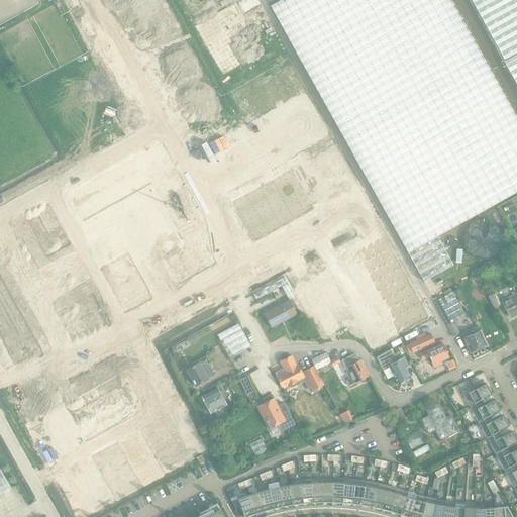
[(516,0),(472,0),(504,59),(509,66),(516,81),(516,0)]
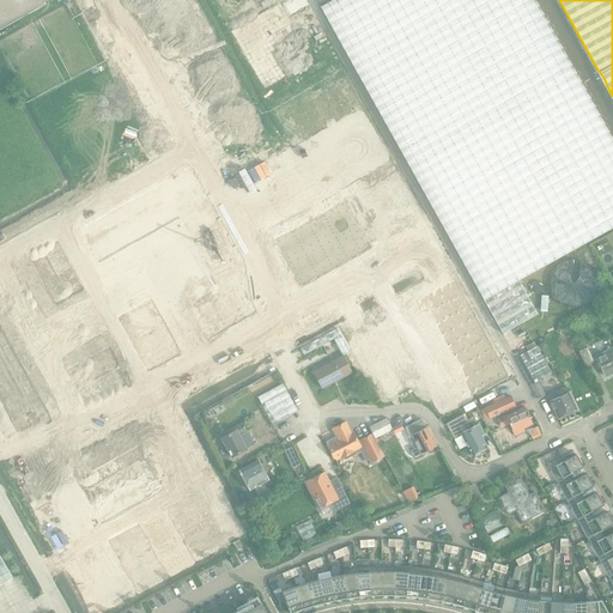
[(184,168),(188,176),(194,173),(189,165),(184,168)]
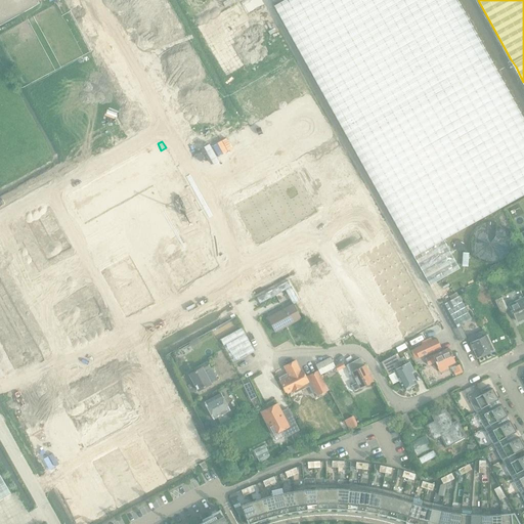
[(158,149),(146,156),(147,157),(159,177),(170,171),(165,163),(167,162),(164,156),(162,157),(158,149)]
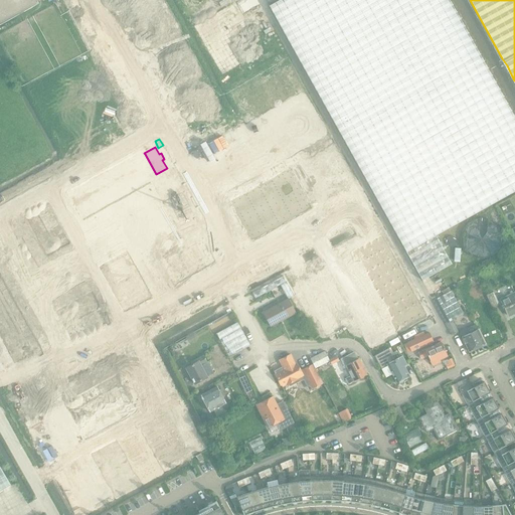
[(145,154),(134,160),(145,180),(146,179),(156,174),(145,154)]
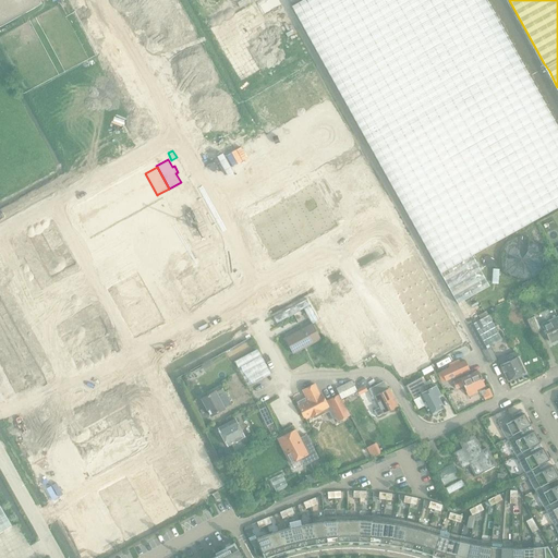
[(145,173),(134,180),(147,204),(159,197),(158,194),(157,195),(145,173)]
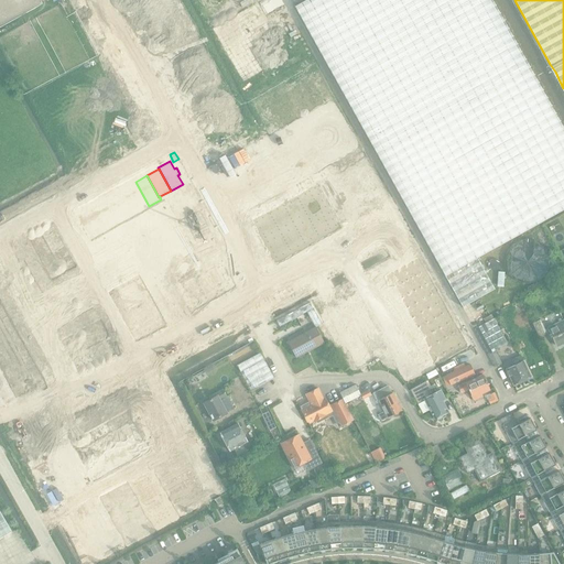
[(128,187),(116,194),(127,214),(127,213),(138,207),(128,187)]
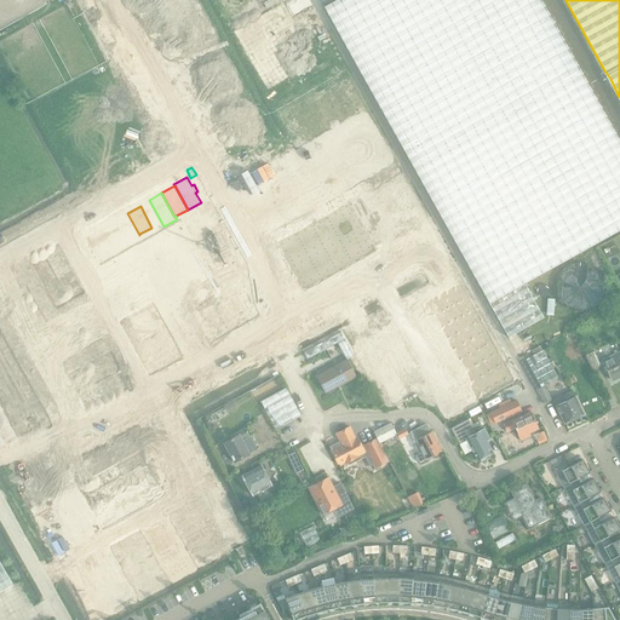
[(196,208),(189,212),(197,225),(204,222),(196,208)]
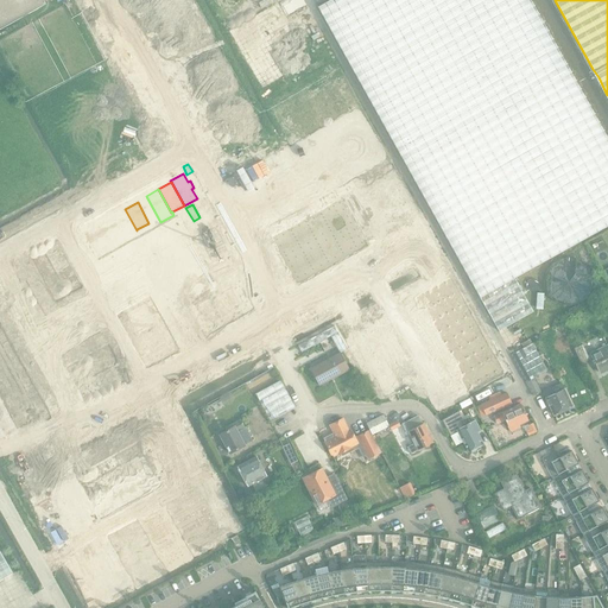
[(337,208),(274,244),(297,284),(360,247),(337,208)]
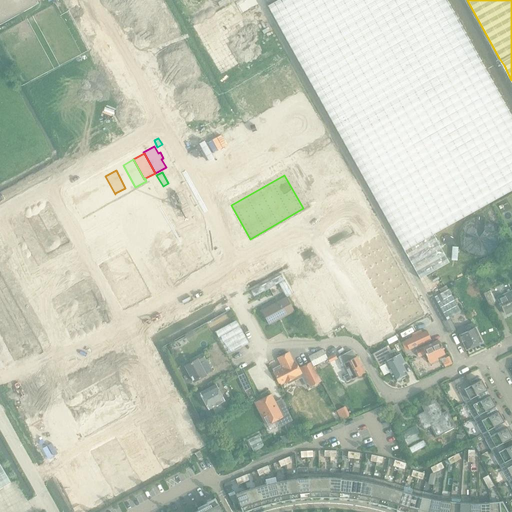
[(105,176),(94,182),(105,202),(106,204),(117,198),(115,193),(115,194),(105,176)]
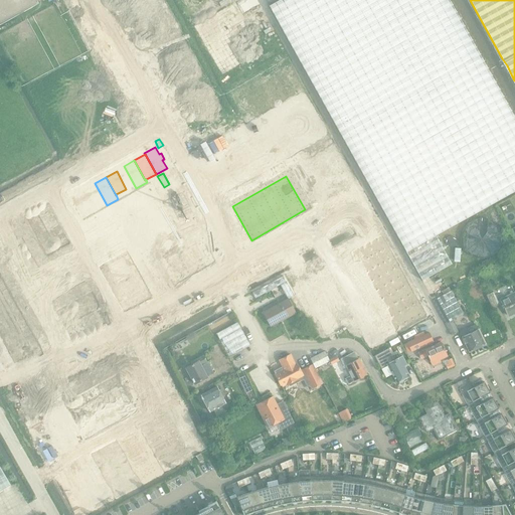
[(95,183),(84,189),(96,208),(106,203),(95,183)]
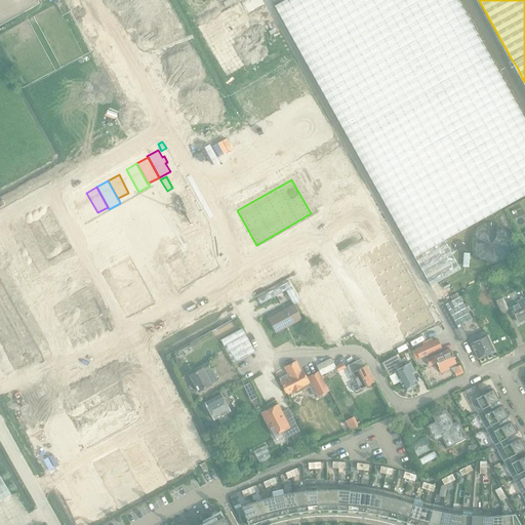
[(171,193),(174,199),(184,194),(180,188),(171,193)]
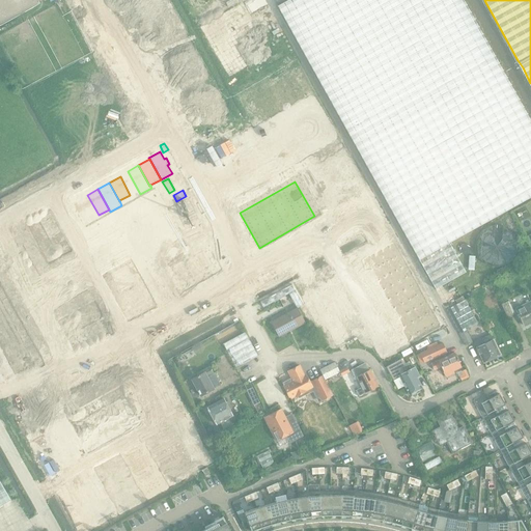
[(80,201),(75,204),(85,223),(99,215),(87,195),(79,199),(80,201)]
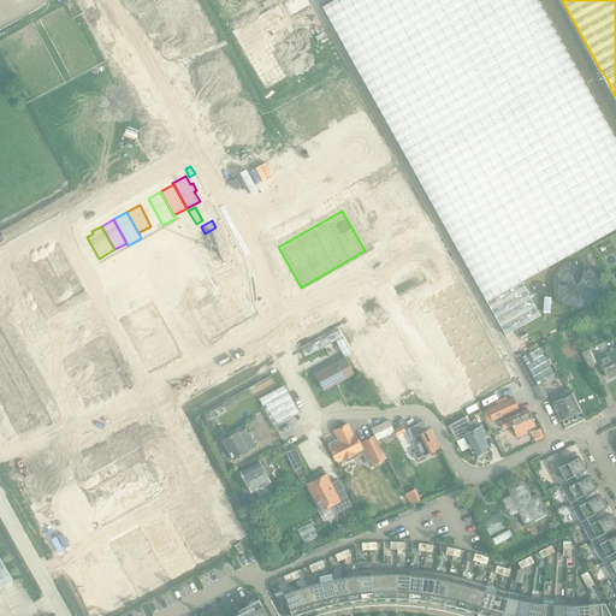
[(217,226),(199,236),(207,252),(229,240),(227,238),(230,237),(226,231),(224,232),(223,230),(220,232),(217,226)]
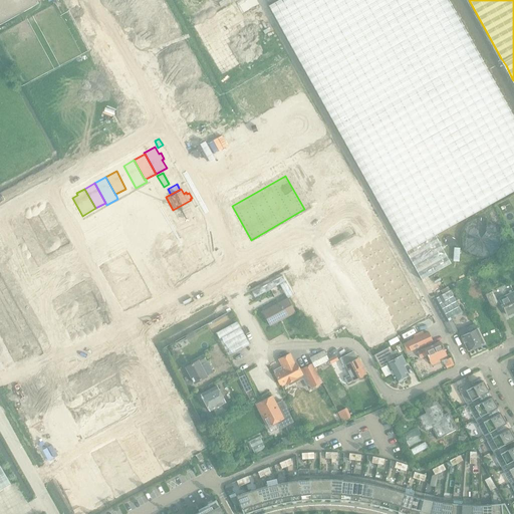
[(173,210),(168,212),(176,225),(196,214),(193,210),(195,209),(191,200),(173,210)]
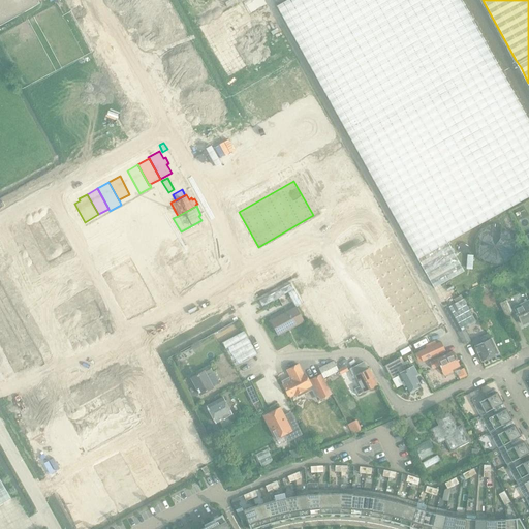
[(47,212),(31,221),(38,235),(57,224),(52,216),(50,217),(47,212)]
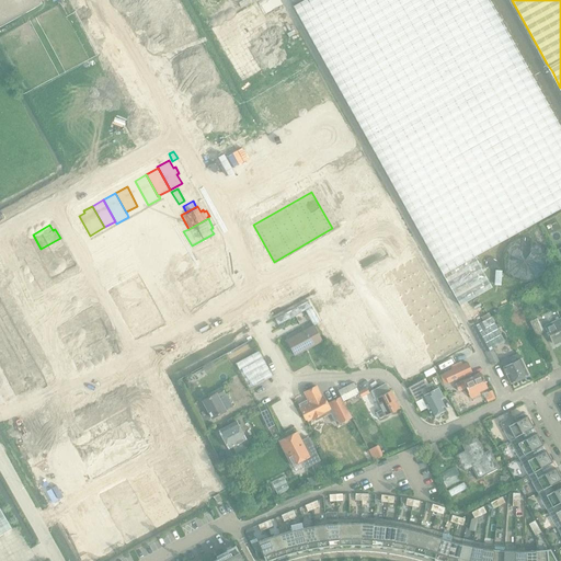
[(60,238),(41,249),(47,260),(66,249),(60,238)]
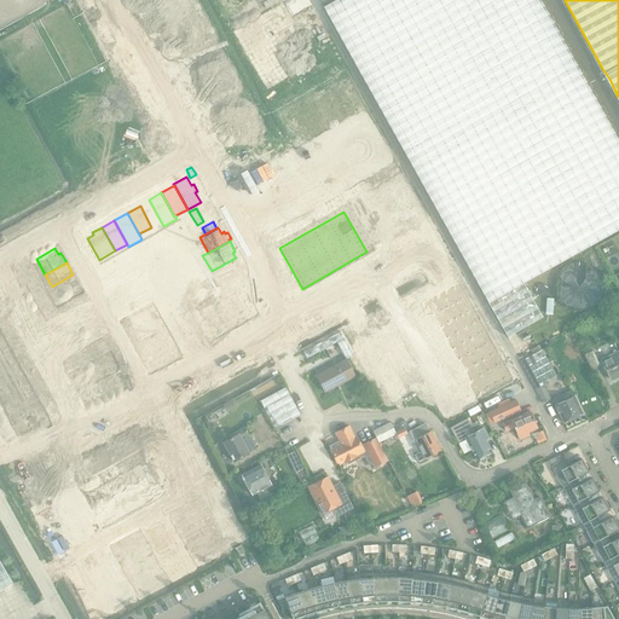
[(15,281),(7,268),(3,271),(10,283),(15,281)]
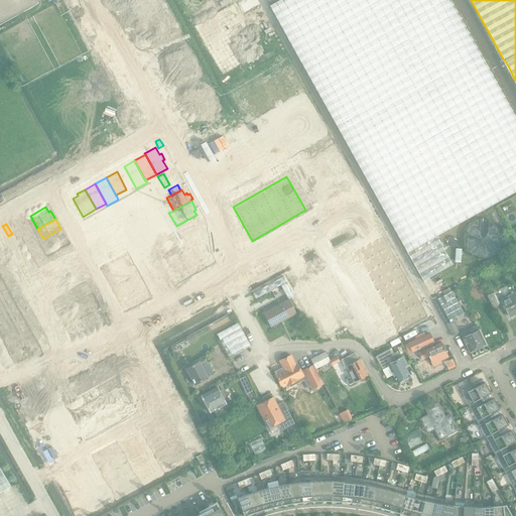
[(60,229),(43,239),(50,252),(66,244),(63,239),(66,237),(60,229)]
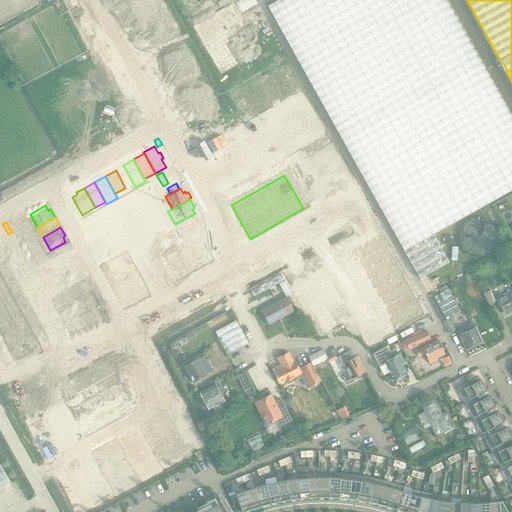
[(89,229),(86,231),(91,242),(95,240),(89,229)]
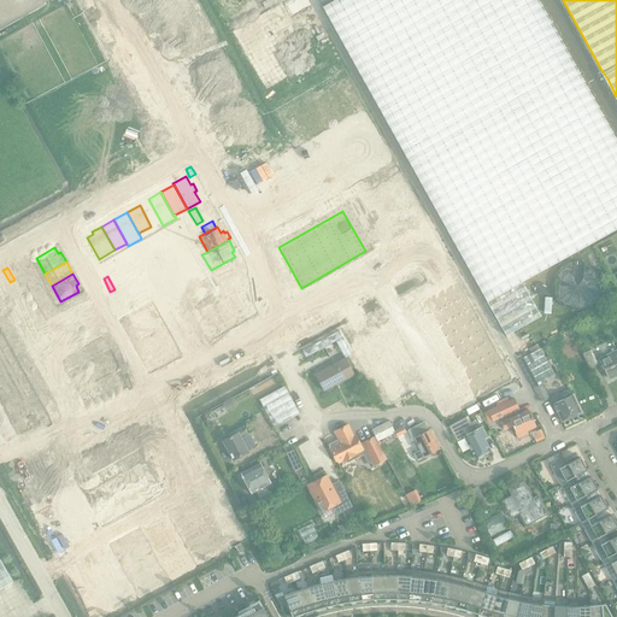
[(454,287),(433,298),(440,311),(462,299),(454,287)]
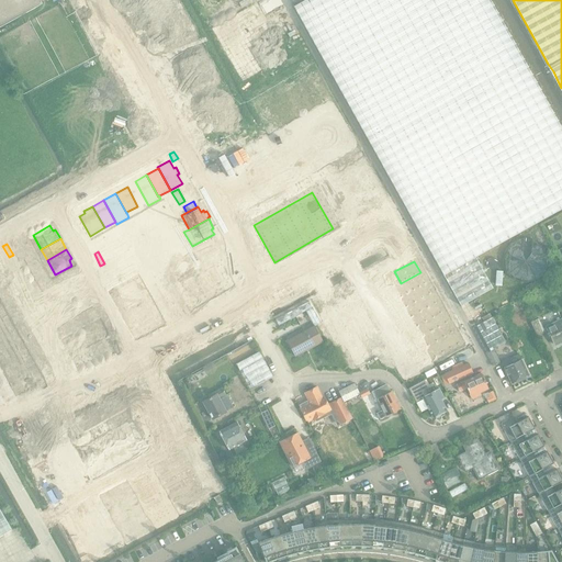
[(216,262),(204,269),(216,291),(228,284),(224,277),(226,276),(223,269),(221,270),(216,262)]
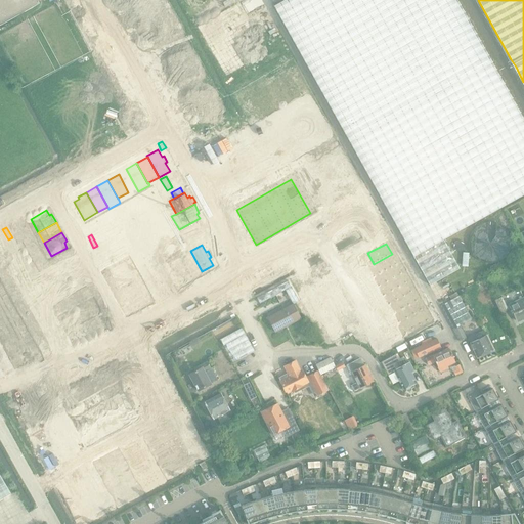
[(180,257),(191,277),(202,271),(190,251),(180,257)]
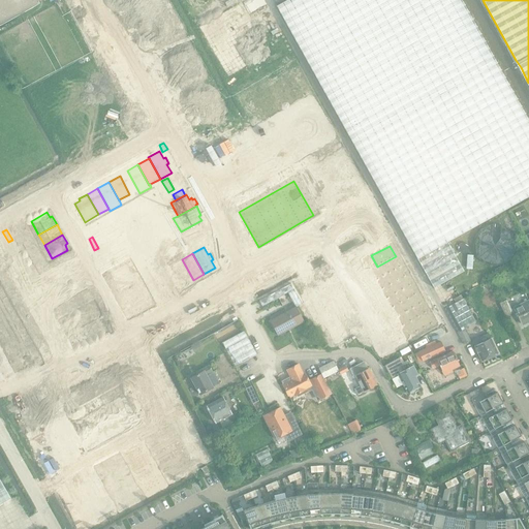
[(382,276),(376,280),(401,267),(396,256),(377,267),(382,276)]
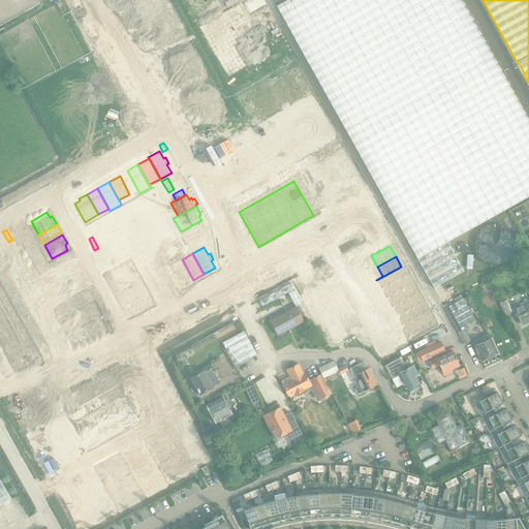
[(181,257),(169,263),(183,287),(194,281),(193,280),(182,259),(181,257)]
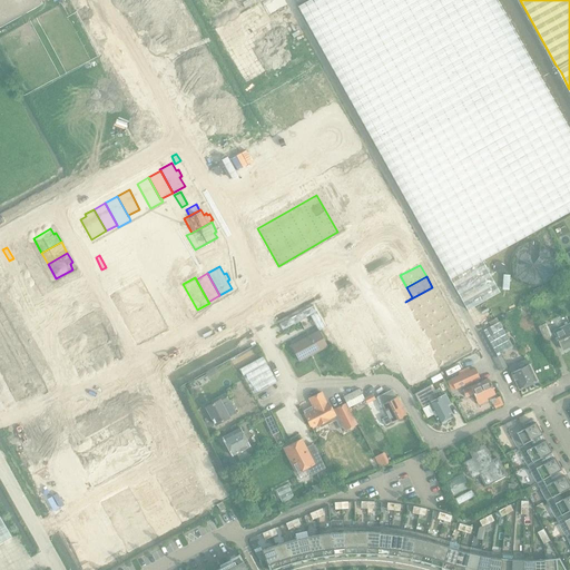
[(140,281),(116,294),(123,306),(143,295),(147,293),(140,281)]
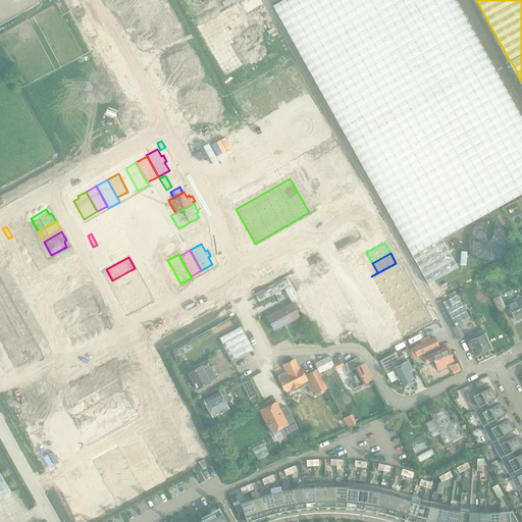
[(396,263),(371,276),(375,283),(376,285),(401,272),(396,263)]
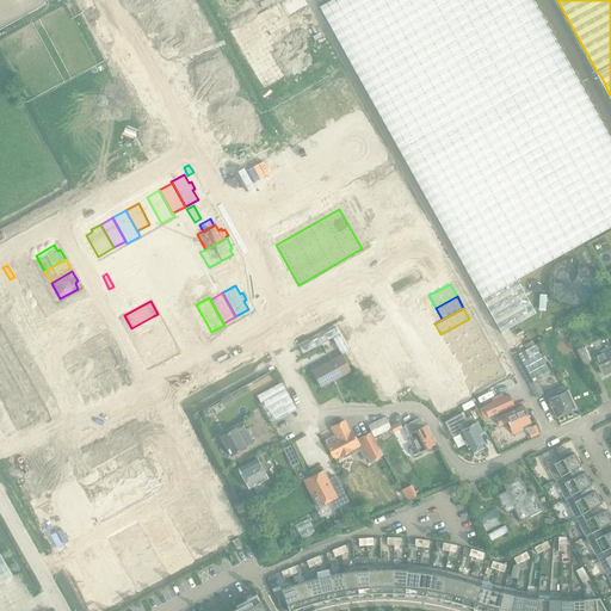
[(103,327),(97,315),(92,318),(99,331),(103,327)]
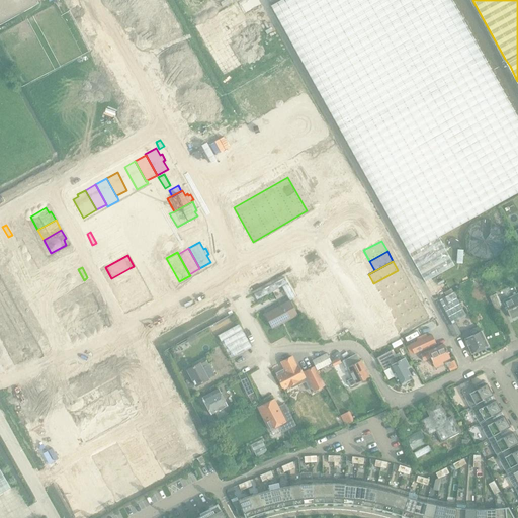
[(130,268),(111,278),(116,288),(135,278),(130,268)]
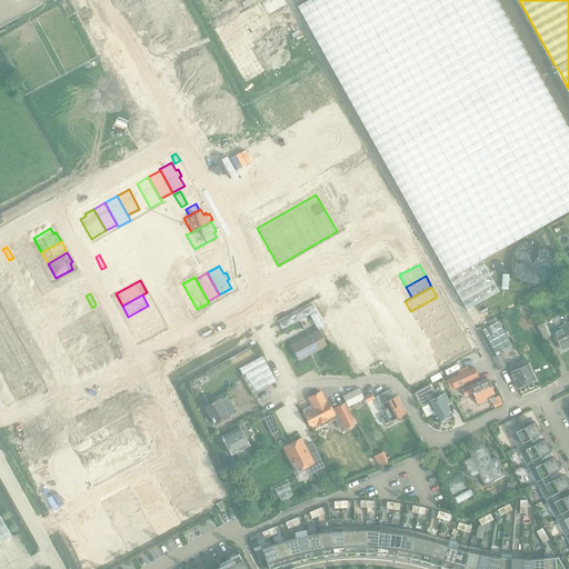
[(437,297),(410,311),(411,313),(416,321),(442,307),(437,297)]
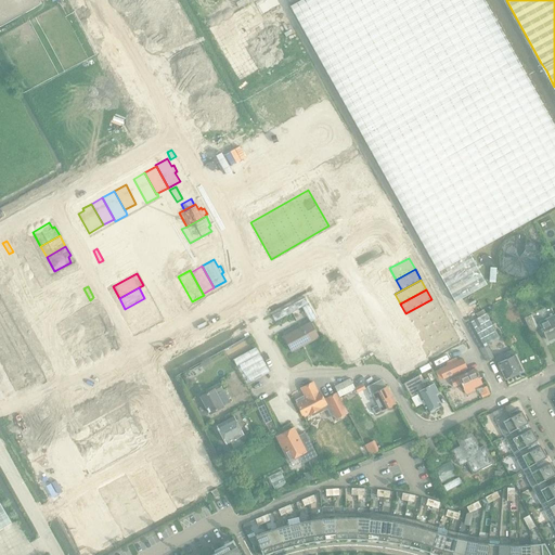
[(306,297),(272,315),(275,322),(302,307),(308,304),(309,304),(306,297)]
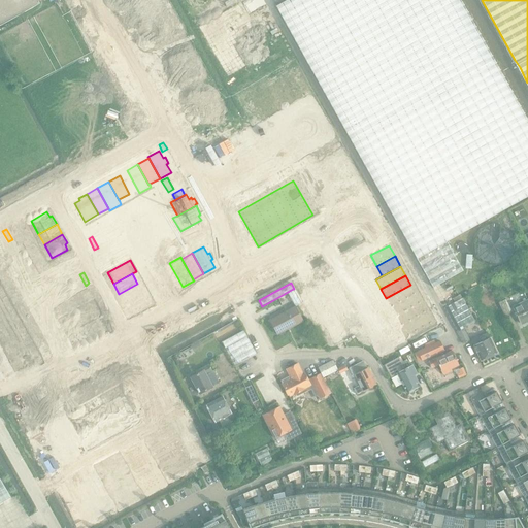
[(137,284),(119,294),(125,303),(125,304),(143,294),(142,293),(137,284)]
